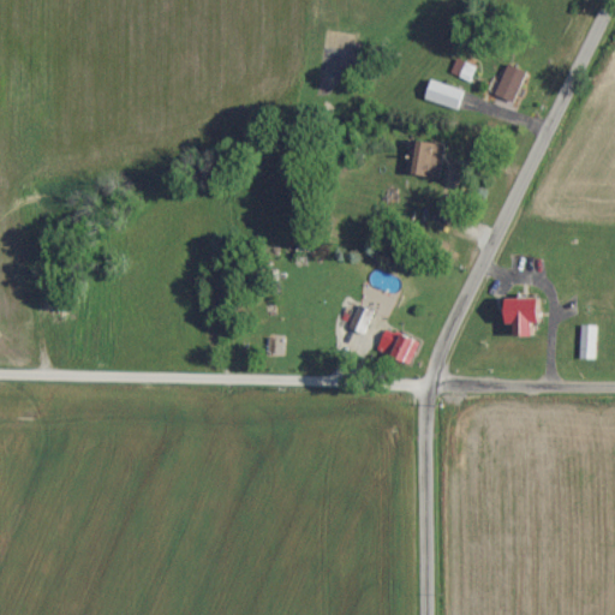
[(479,67),(460,59),(454,73),(473,82),(479,67)]
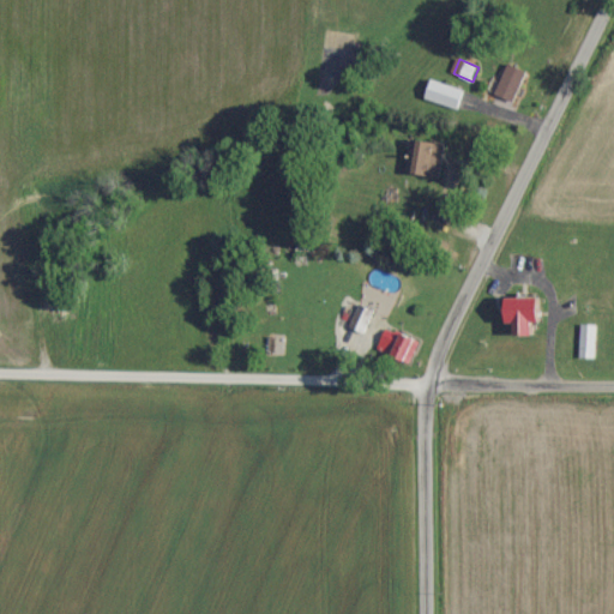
[(530,71),(510,64),(498,95),(518,102),(530,71)]
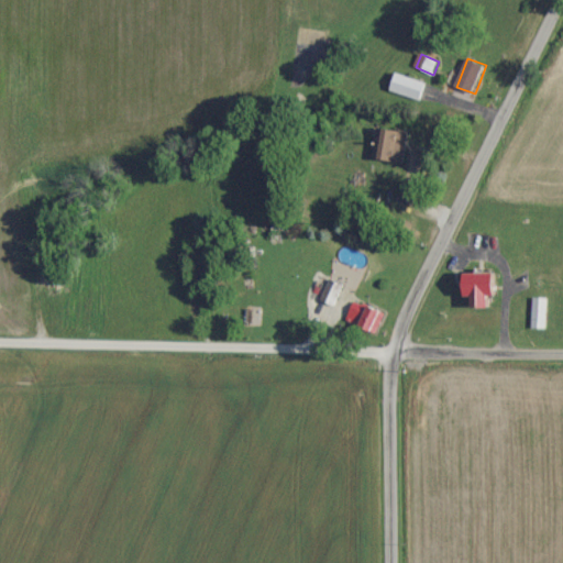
[(422,101),(429,84),(400,73),(394,91),(422,101)]
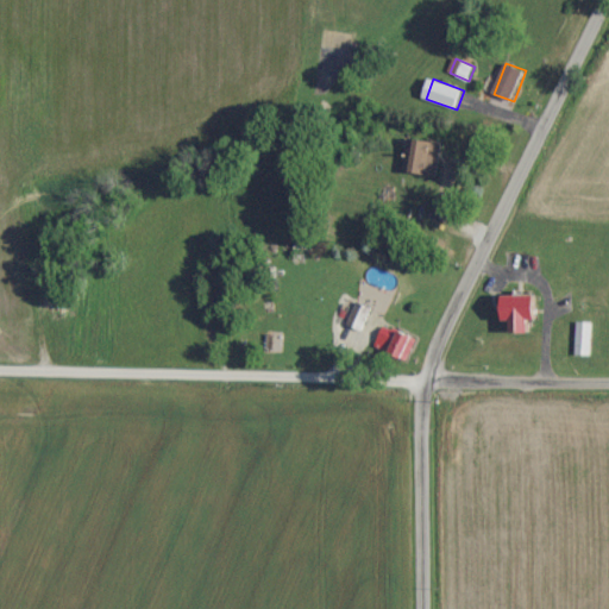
[(408,171),(440,176),(445,143),(412,138),(408,171)]
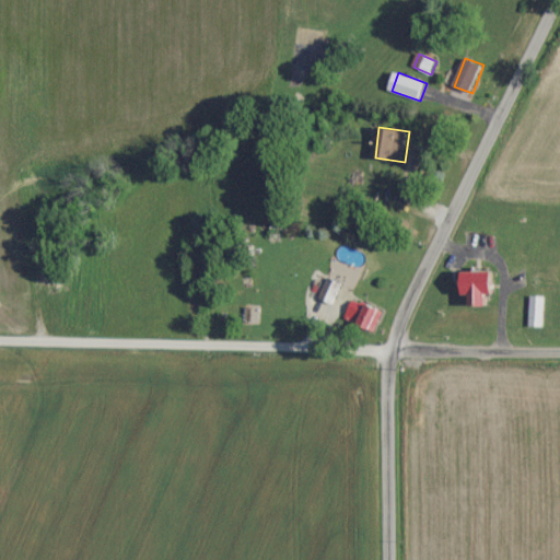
[(497,306),(497,295),(504,295),(504,272),(473,272),(473,296),(479,296),(479,306),(497,306)]
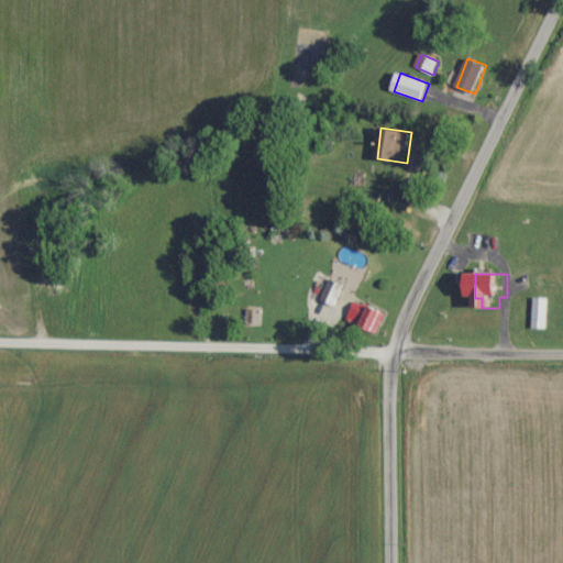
[(338,283),(329,279),(321,301),(330,305),(338,283)]
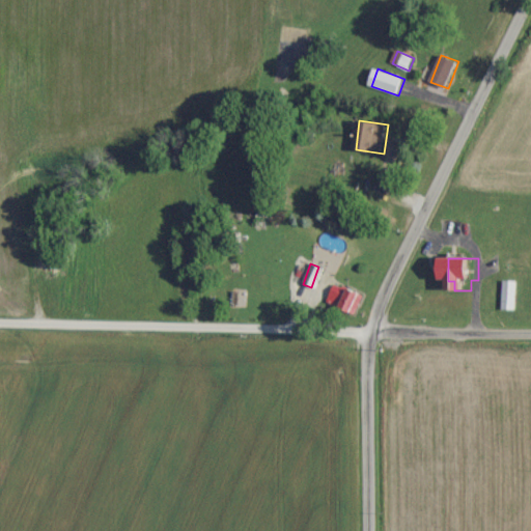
[(516,311),(518,281),(504,281),(503,310),(516,311)]
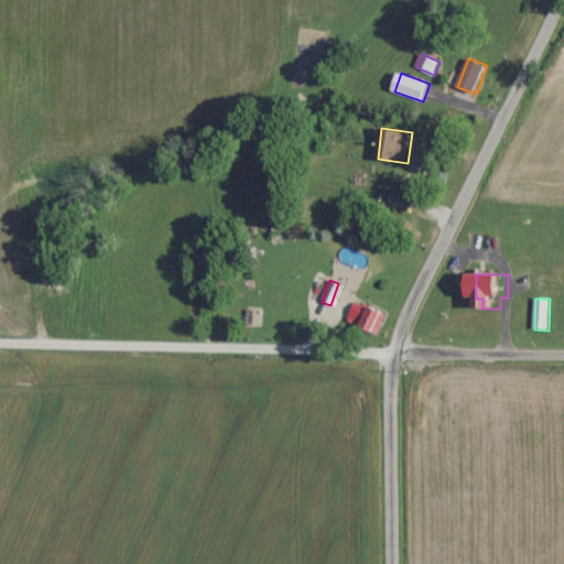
[(388,313),(355,301),(347,322),(380,334),(388,313)]
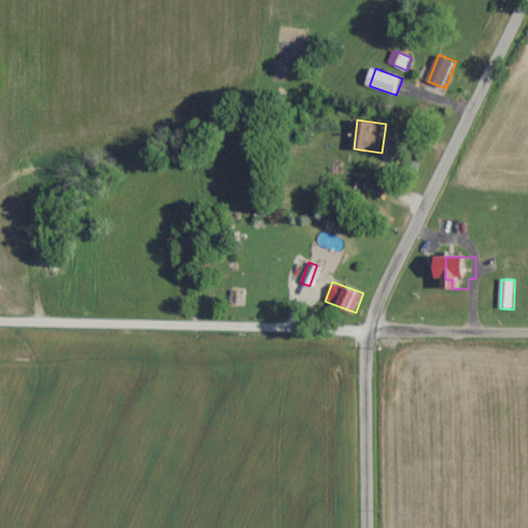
All buildings are outlined.
